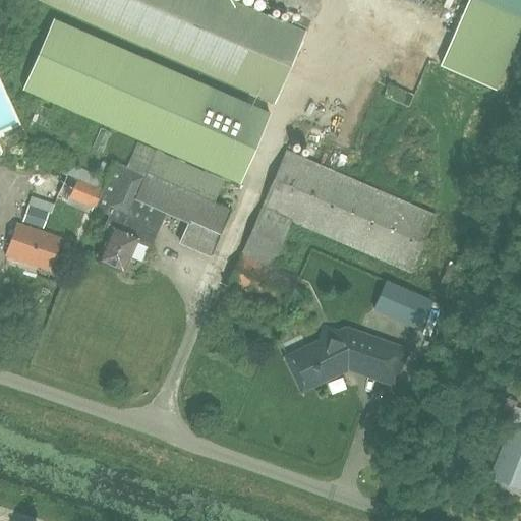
[(299,41),(316,0),(257,0),(289,14),(285,23),(232,0),(39,0),(272,102),(299,41)]
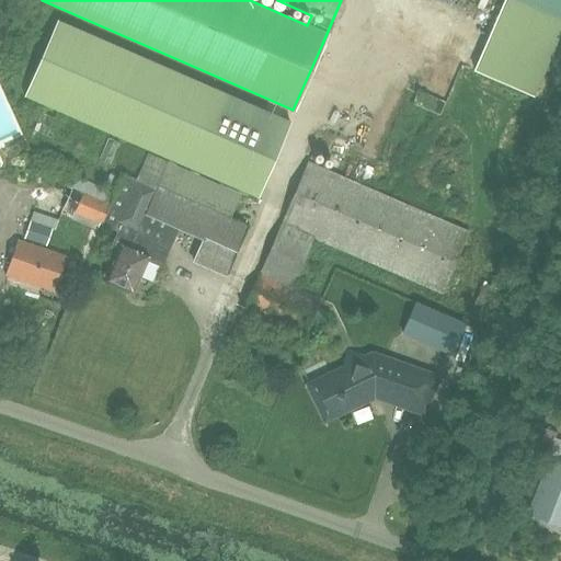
[(560,0),(529,0),(560,13),(560,0)]
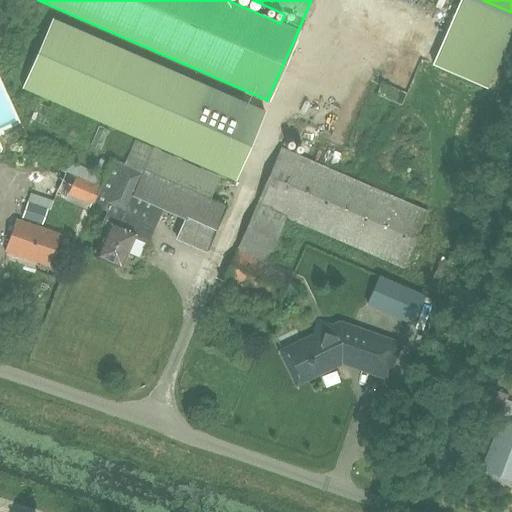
[(232,179),(262,111),(50,17),(20,86),(232,179)]
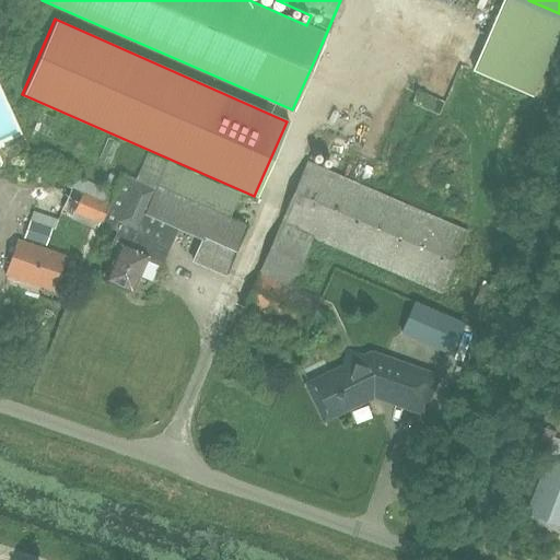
[(7,81),(0,83),(0,146),(24,138),(7,81)]
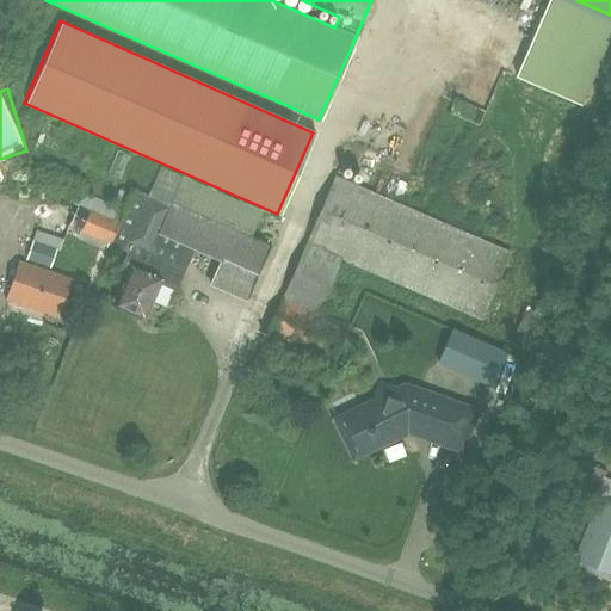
[(486,112),(456,99),(450,113),(480,127),(486,112)]
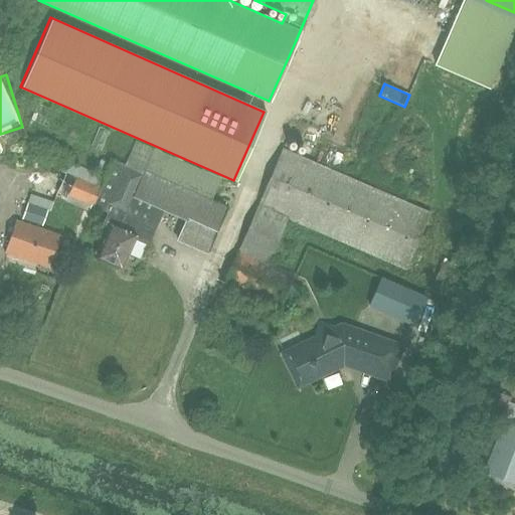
[(305,144),(317,149),(323,135),(311,130),(305,144)]
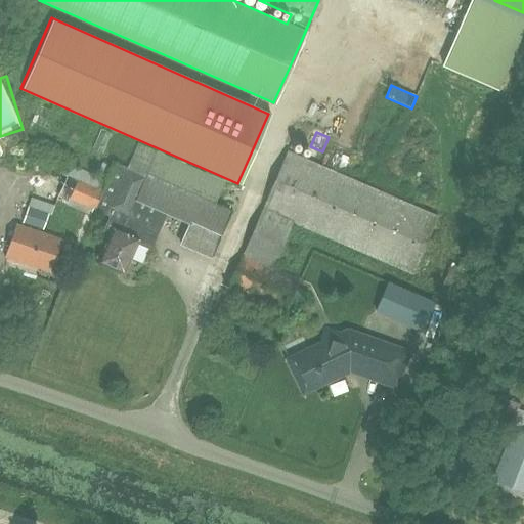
[(103,134),(100,154),(112,156),(115,136),(103,134)]
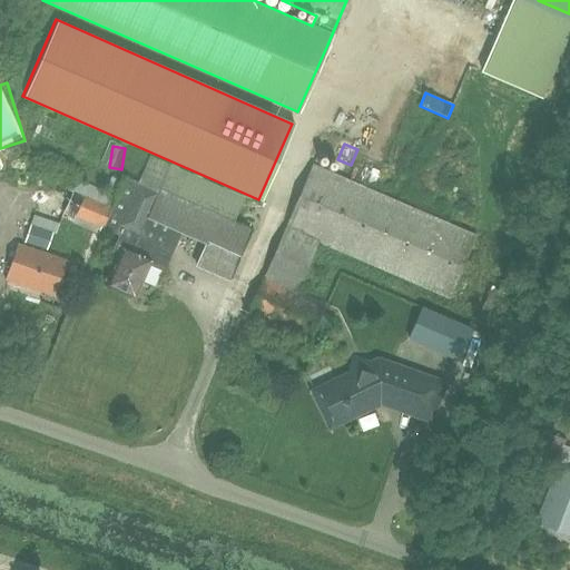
[(249,314),(311,341),(326,305),(295,292),(317,241),(448,297),(474,234),(314,166),(249,314)]
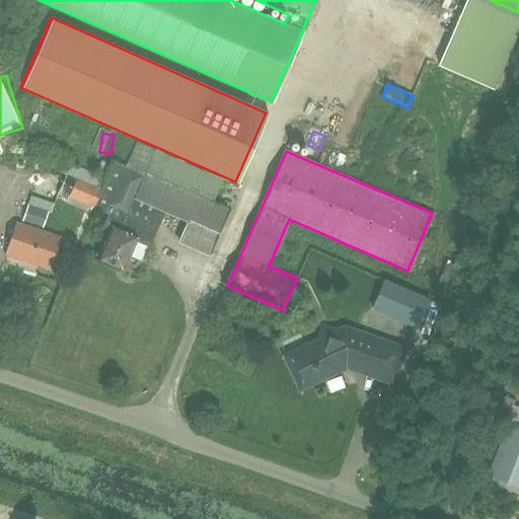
[(93,208),(109,215),(104,226),(109,228),(101,245),(104,246),(98,260),(122,270),(127,256),(130,257),(137,240),(149,244),(156,227),(127,215),(134,198),(143,175),(124,167),(113,162),(93,208)]
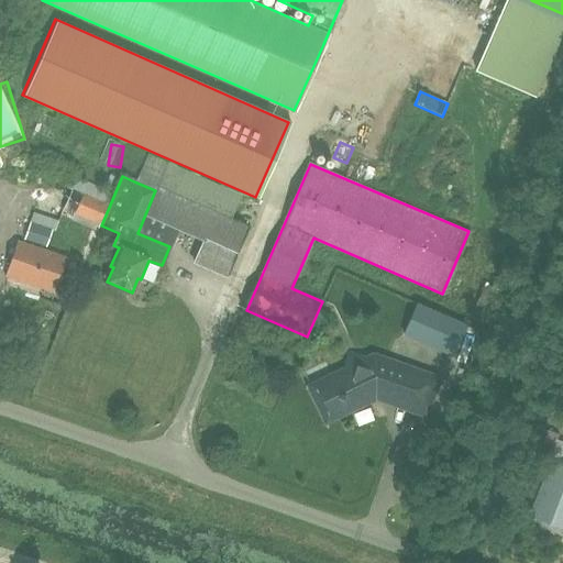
[(156,187),(155,190),(145,214),(205,240),(195,262),(228,276),(249,228),(156,187)]
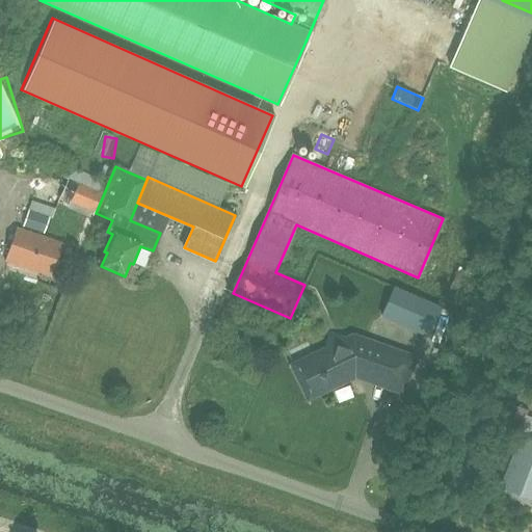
[(56,184),(46,212),(28,265),(61,276),(78,228),(89,195),(56,184)]
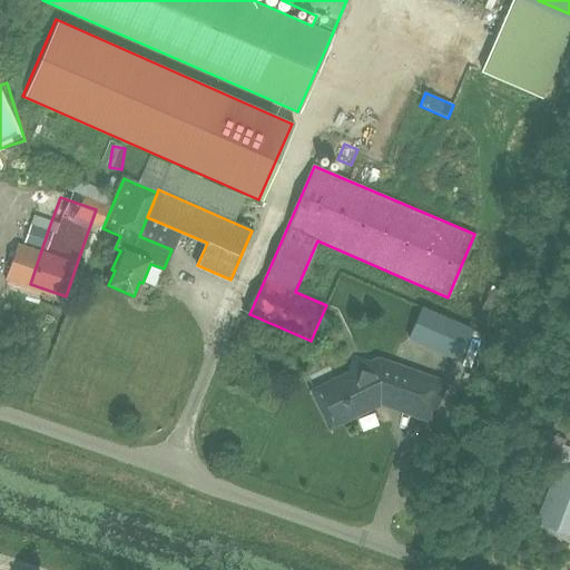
[(473,330),(422,307),(409,338),(460,360),(473,330)]
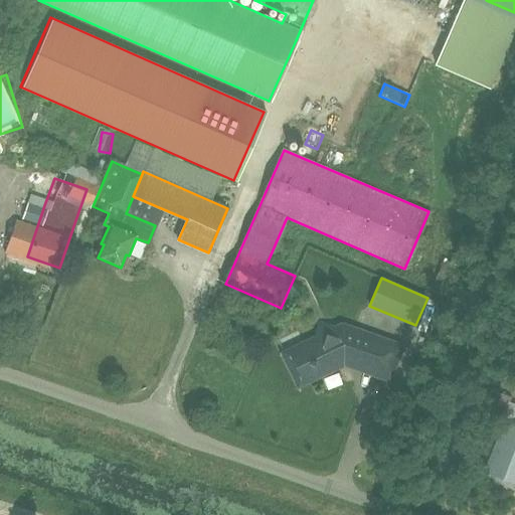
[(388,378),(399,347),(369,337),(368,340),(342,331),(339,332),(321,326),(315,344),(286,358),(299,385),(344,363),(388,378)]
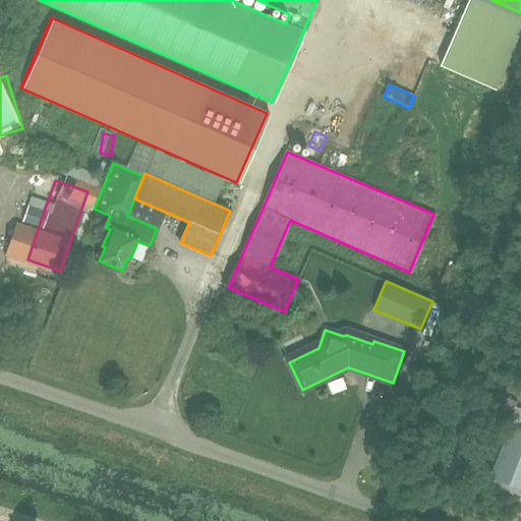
[(504,476),(503,479),(520,486),(520,429),(514,427),(496,472),(498,473),(504,476)]
